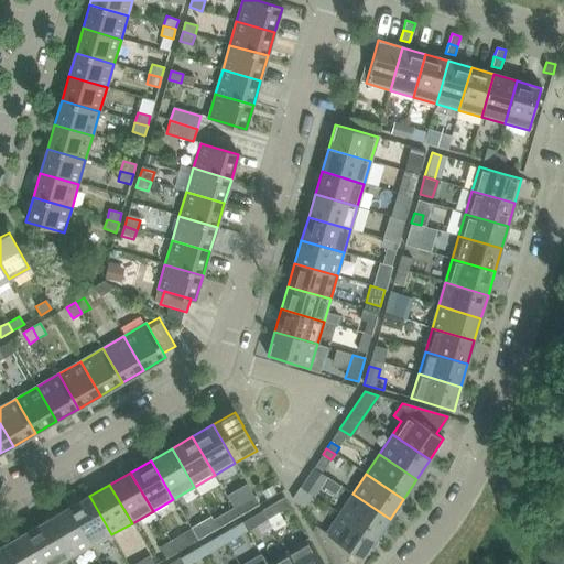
[(390,519),(353,494),(339,513),(377,539),(390,519)]
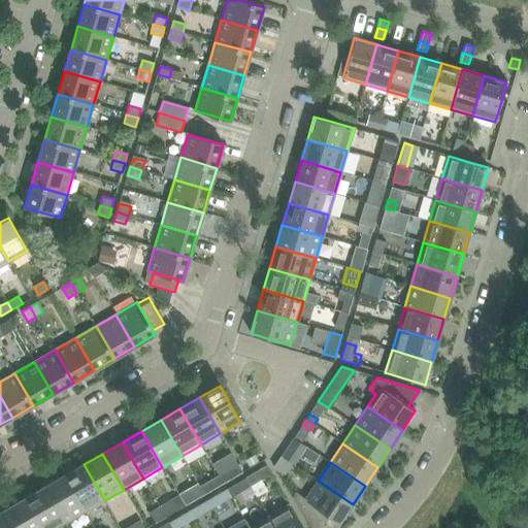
[(64,475),(85,512),(104,500),(84,464),(64,475)]
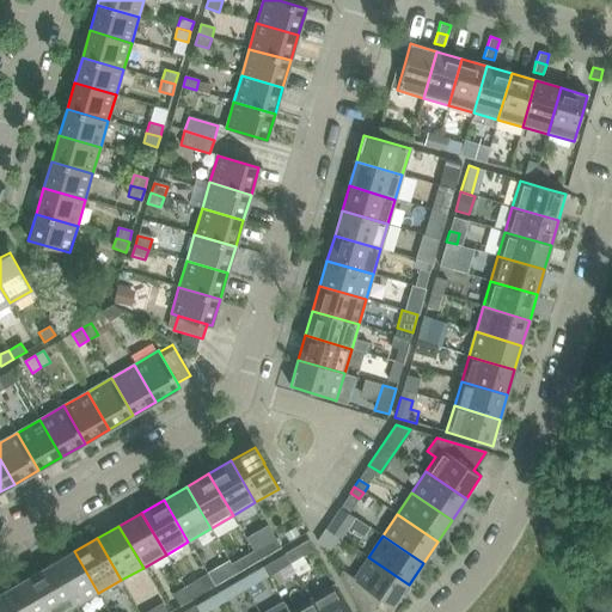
[(276,538),(267,544),(271,552),(281,548),(276,538)]
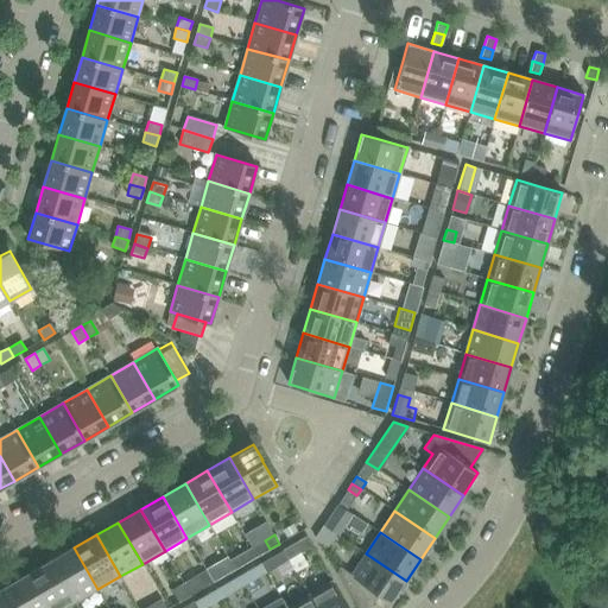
[(51,561),(75,602),(97,589),(74,548),(51,561)]
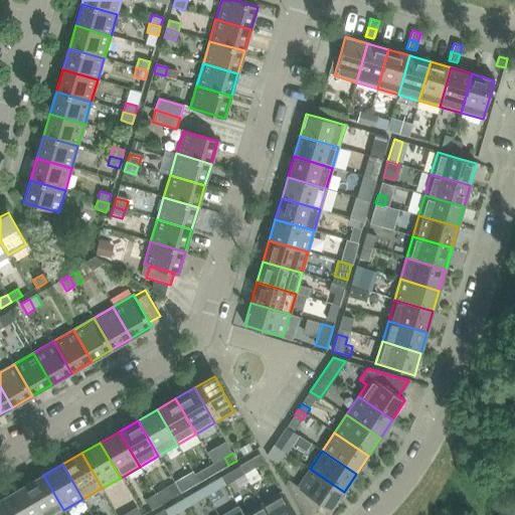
[(344,492),(310,469),(298,487),(288,480),(285,485),(303,514),(313,514),(321,504),(331,511),(344,492)]
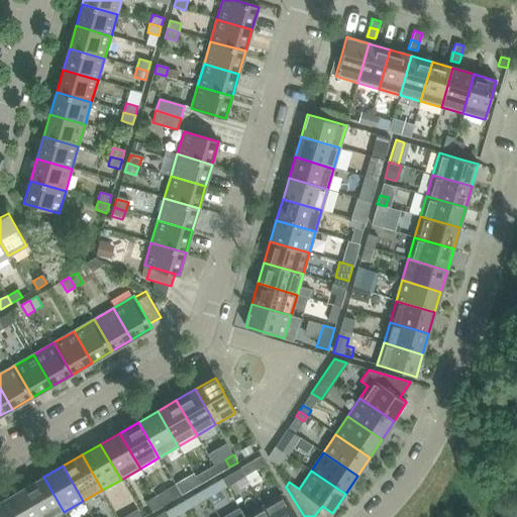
[(202,473),(196,477),(200,485),(206,481),(202,473)]
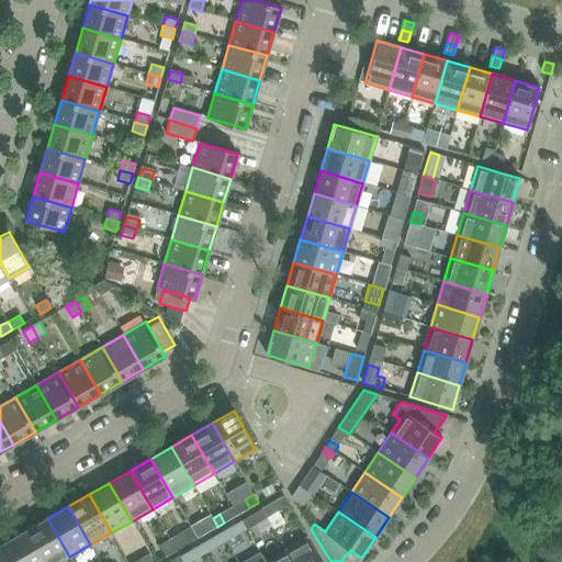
[(26,530),(45,561),(60,561),(69,557),(47,518),(26,530)]
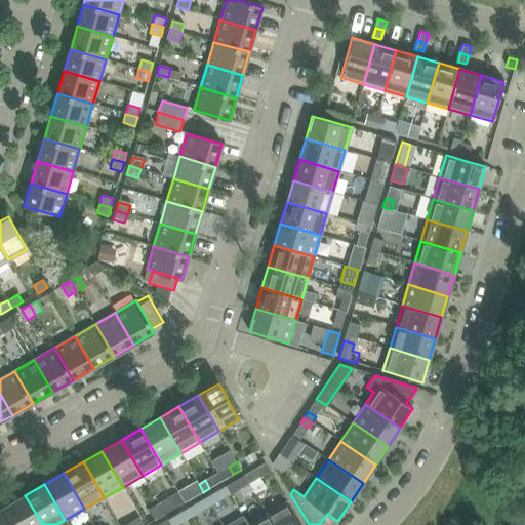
[(199,484),(192,488),(197,495),(203,492),(199,484)]
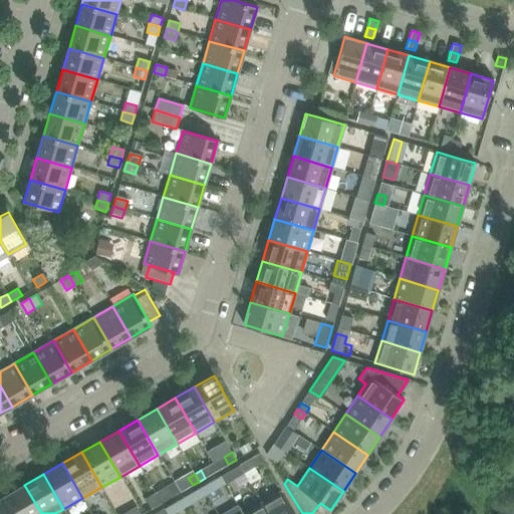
[(215,479),(202,487),(206,494),(219,487),(215,479)]
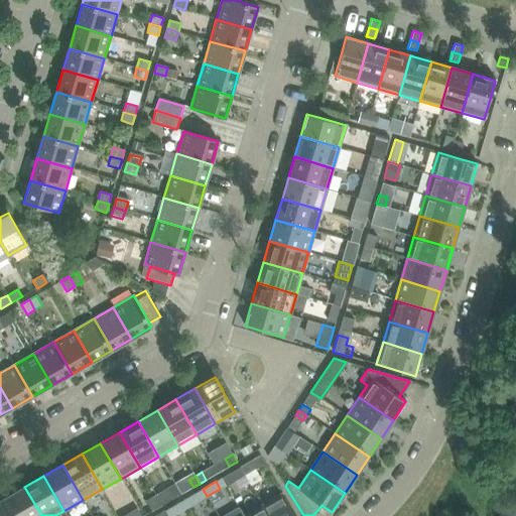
[(6,498),(16,515),(41,515),(24,487),(6,498)]
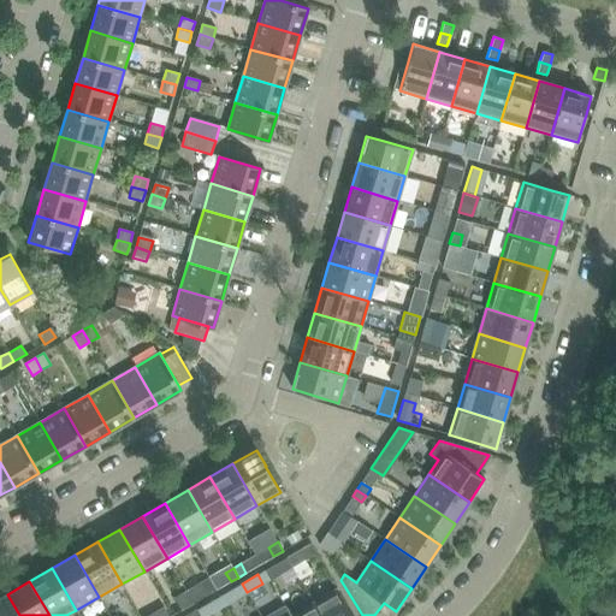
[(199,584),(187,591),(194,603),(206,596),(199,584)]
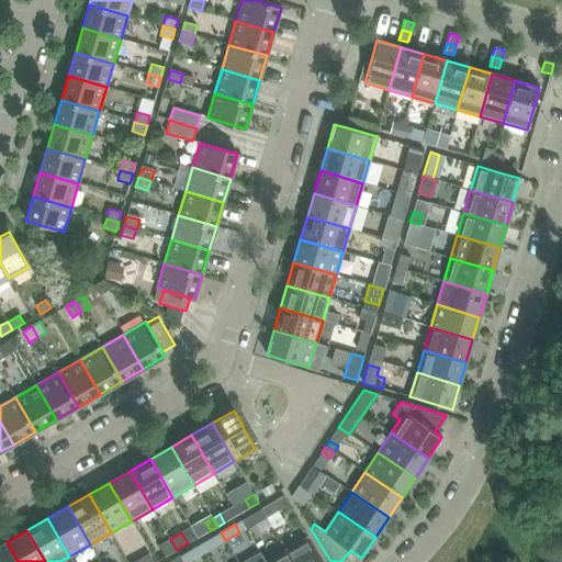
[(225,540),(221,532),(206,540),(212,549),(225,540)]
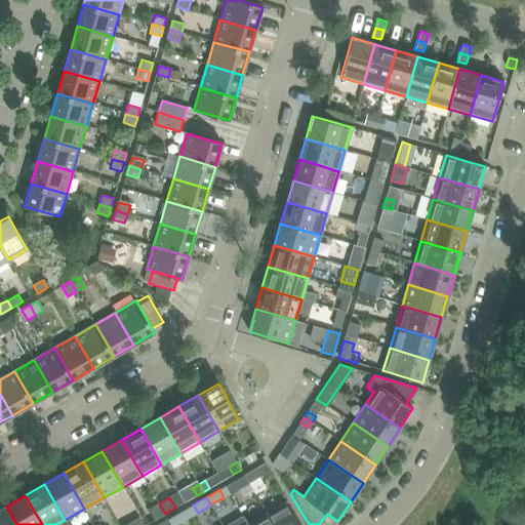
[(287,502),(267,514),(273,524),(300,524),(299,524),(287,502)]
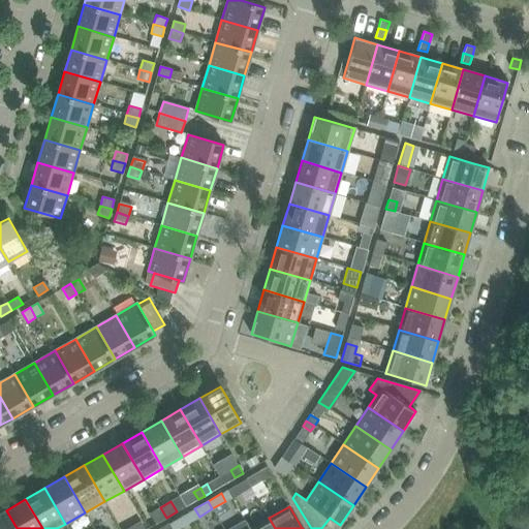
[(160,507),(149,514),(155,524),(166,518),(160,507)]
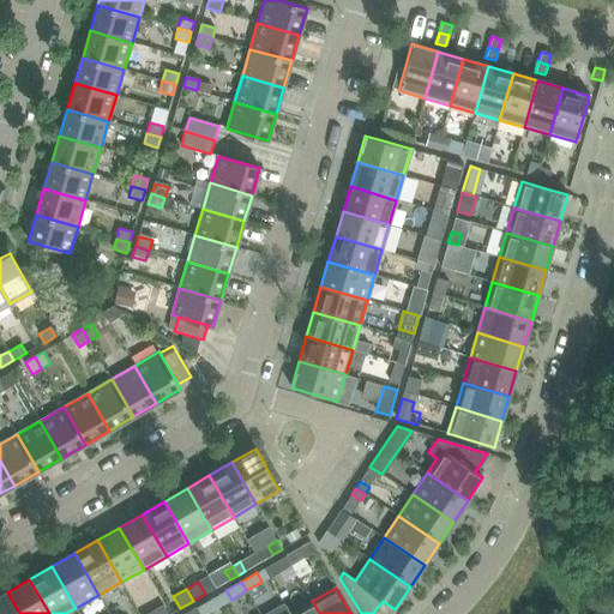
[(0,596),(0,613),(19,613),(7,593),(0,596)]
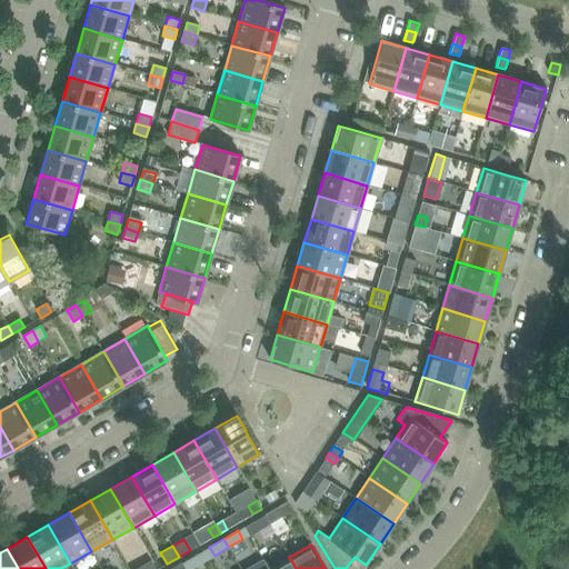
[(195,556),(182,563),(185,568),(190,568),(199,565),(195,556)]
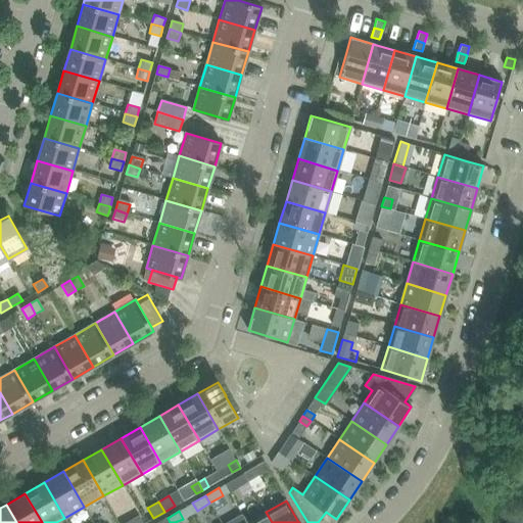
[(272,522),(266,512),(247,522),(246,522),(272,522)]
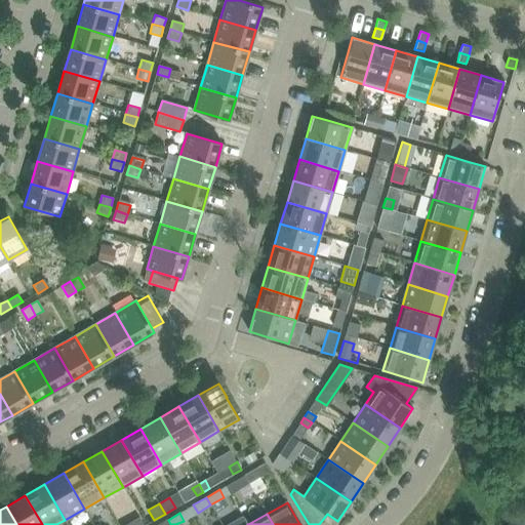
[(242,516),(227,524),(247,524),(248,524),(242,516)]
